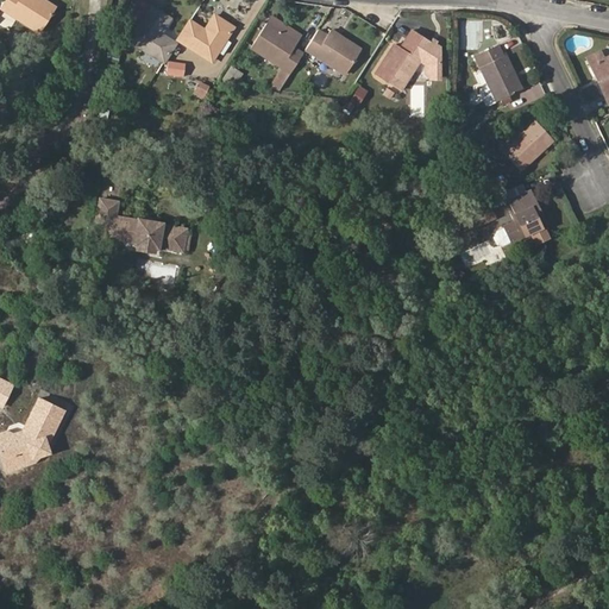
[(4,0),(0,6),(39,32),(56,8),(44,0),(4,0)]
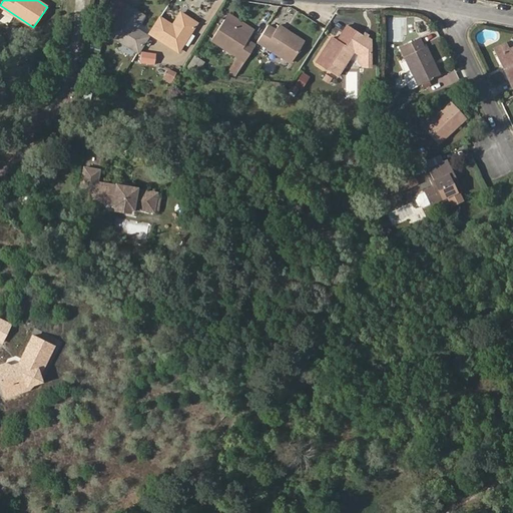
[(118,18),(108,34),(137,52),(147,36),(134,28),(141,16),(118,1),(110,12),(118,18)]
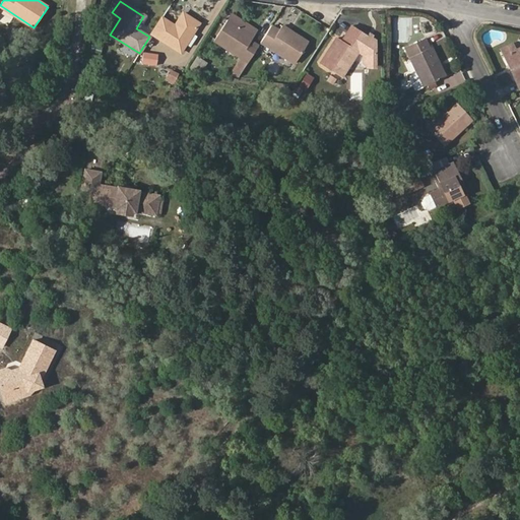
[(174,25),(161,17),(151,34),(181,52),(185,45),(193,34),(199,23),(183,13),(174,25)]
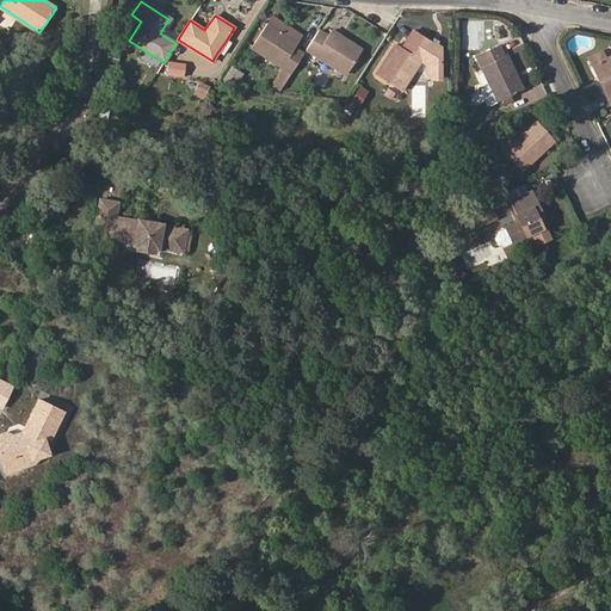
[(302,37),(271,17),(266,24),(297,44),(302,37)]
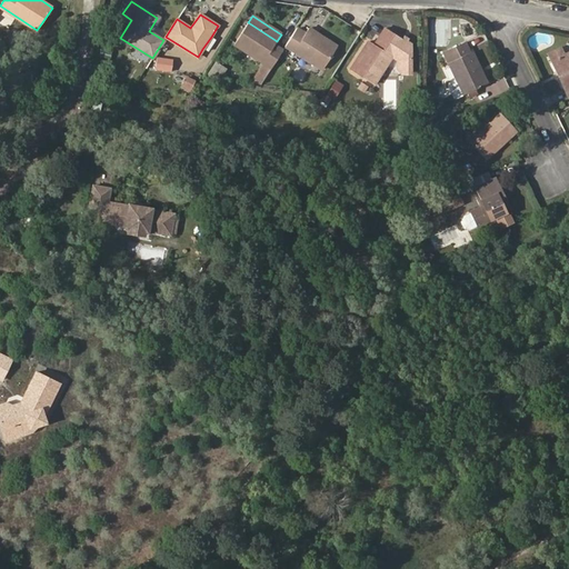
[(261,63),(250,81),(261,83),(282,51),(273,46),(277,41),(248,22),(233,43),(261,63)]
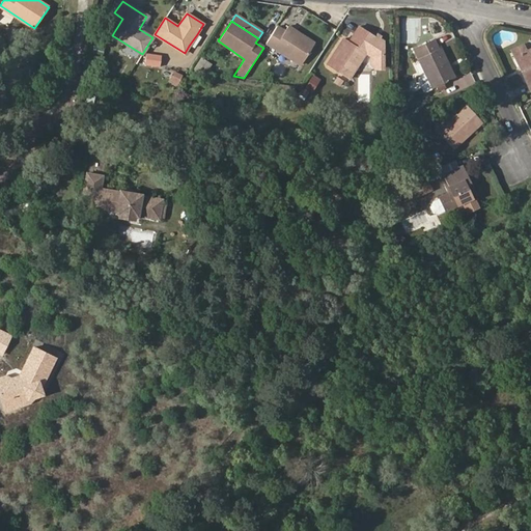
[(351,42),(344,37),(327,64),(348,79),(375,36),(360,26),(355,34),(362,39),(358,47),(351,42)]
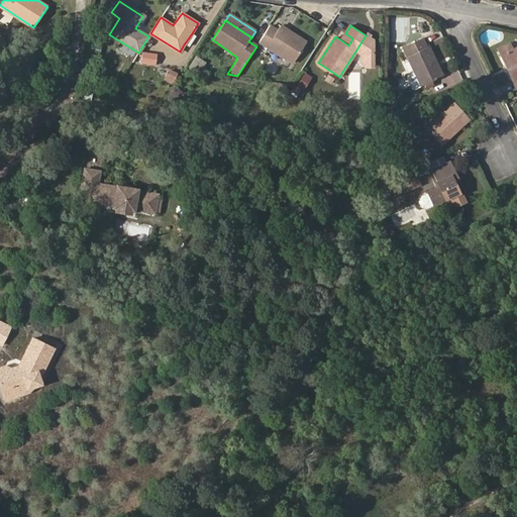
[(276,31),(270,26),(260,41),(292,64),(305,43),(280,26),(276,31)]
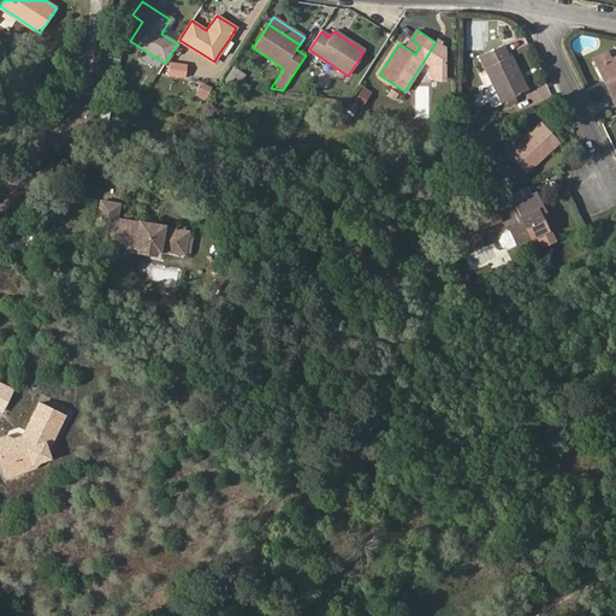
[(225,58),(234,45),(229,40),(219,53),(225,58)]
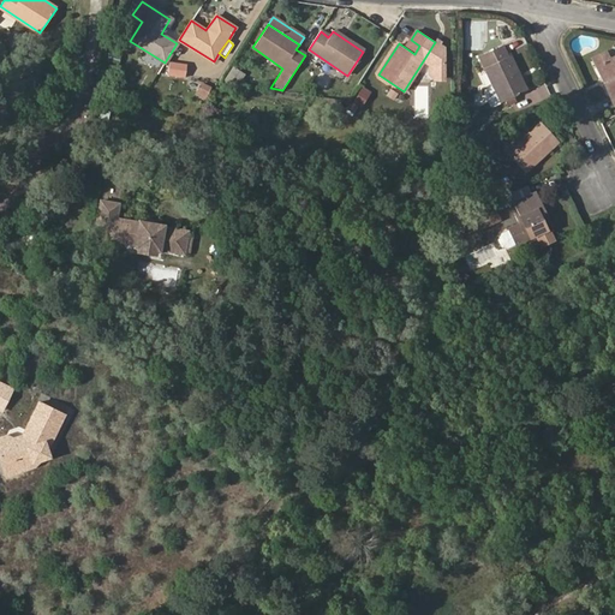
[(411,40),(406,48),(415,54),(419,46),(411,40)]
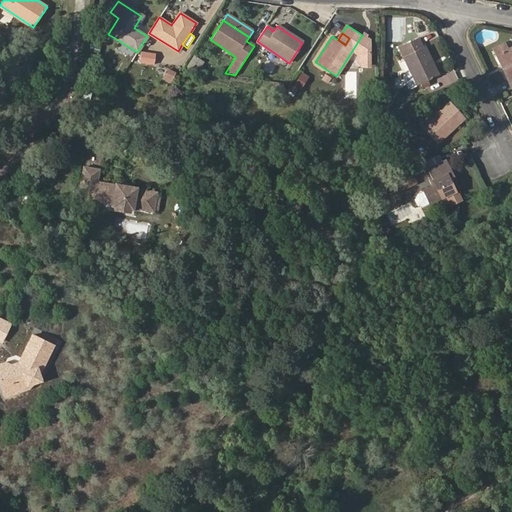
[(418,37),(400,46),(418,85),(436,76),(430,63),(433,62),(426,45),(422,46),(418,37)]
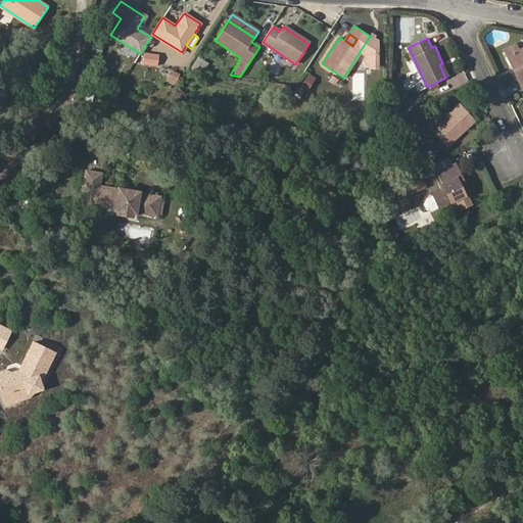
[(103,46),(93,43),(91,52),(102,55),(103,46)]
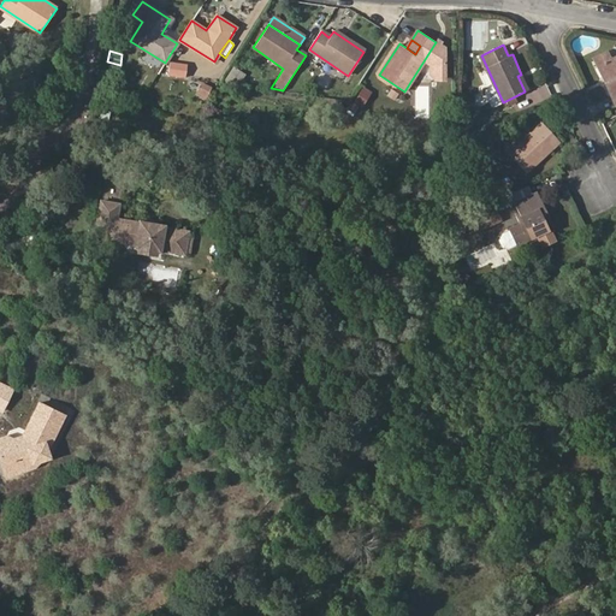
[(608,52),(594,58),(602,73),(606,72),(603,64),(611,59),(608,52)]
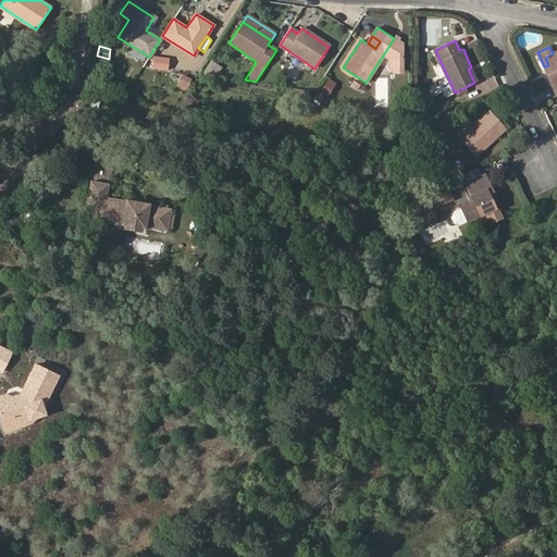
[(556,50),(553,53),(545,58),(548,65),(544,66),(553,86),(556,83),(556,50)]
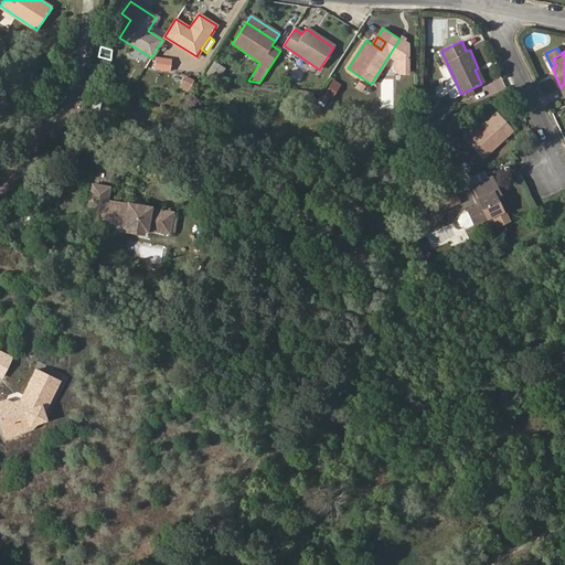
[(172,59),(156,56),(155,67),(171,70),(172,59)]
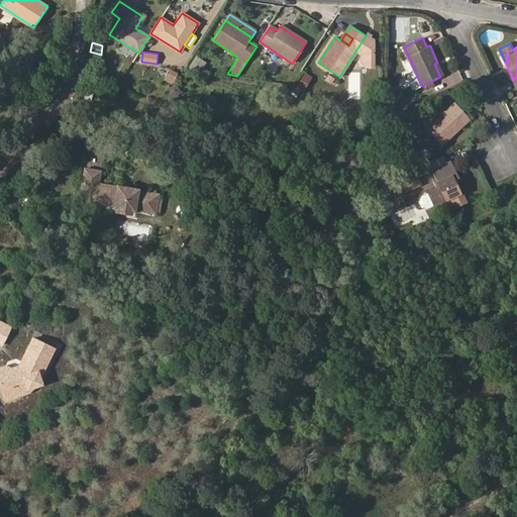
[(440,77),(443,75),(437,63),(434,64),(440,77)]
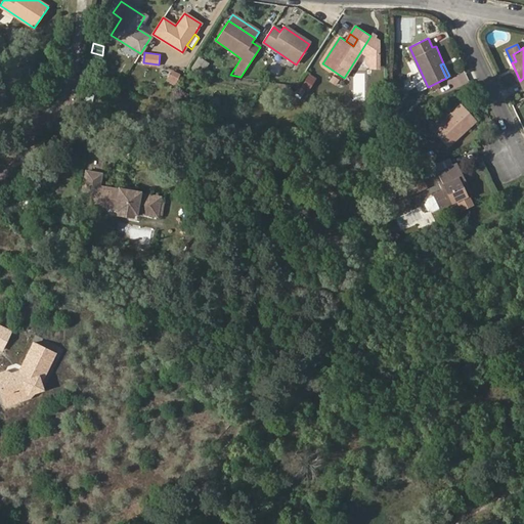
[(476,121),(461,103),(449,114),(433,128),(448,146),(476,121)]
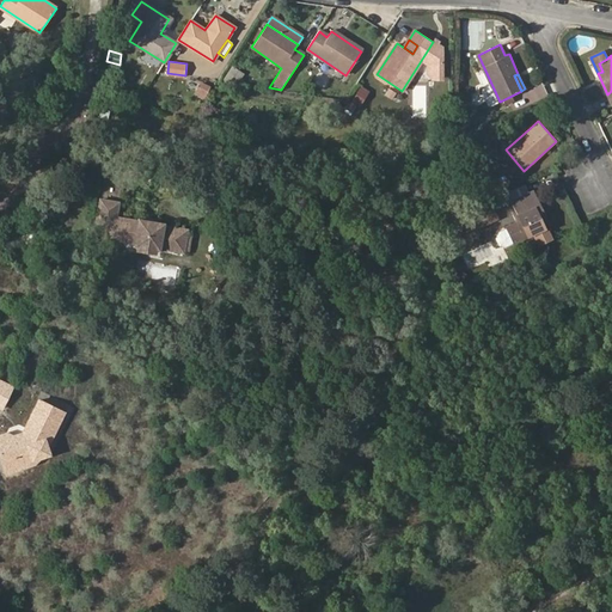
[(522,130),(502,147),(506,150),(525,133),(522,130)]
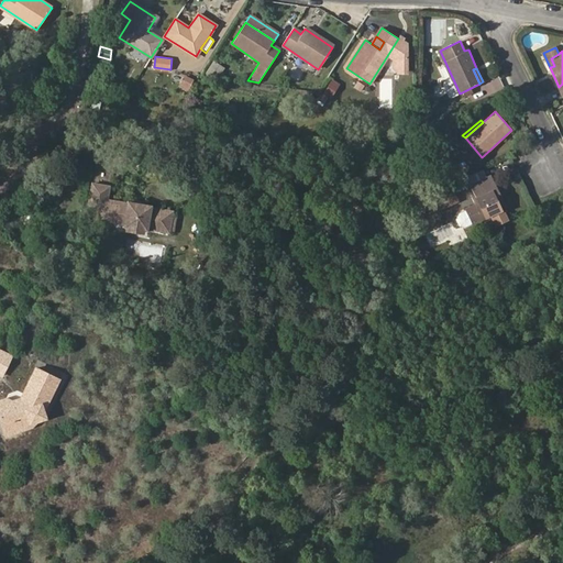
[(497,191),(490,177),(468,187),(476,205),(459,213),(455,219),(459,223),(465,227),(492,213),(503,209),(495,192),(497,191)]
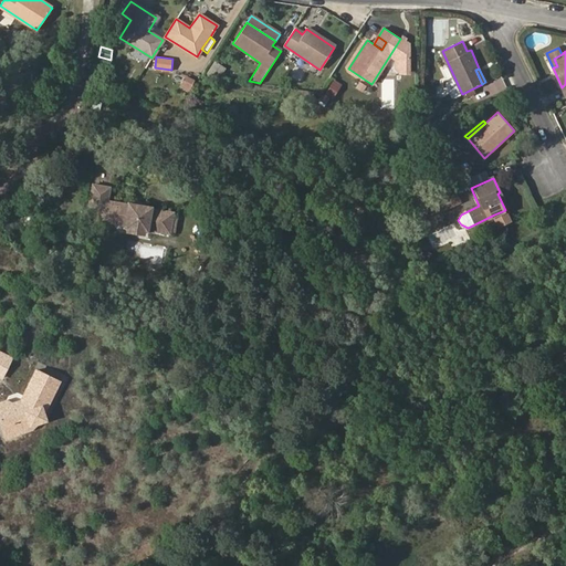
[(108,199),(111,187),(94,184),(90,205),(101,207),(126,211),(124,224),(128,224),(147,229),(170,233),(170,230),(175,231),(176,224),(173,223),(174,218),(175,211),(154,208),(154,206),(128,201),(127,202),(108,199)]
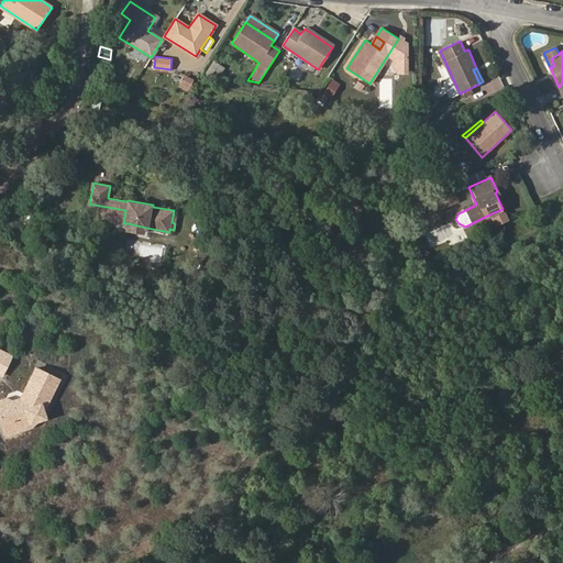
[(455,200),(449,184),(427,194),(434,210),(455,200)]
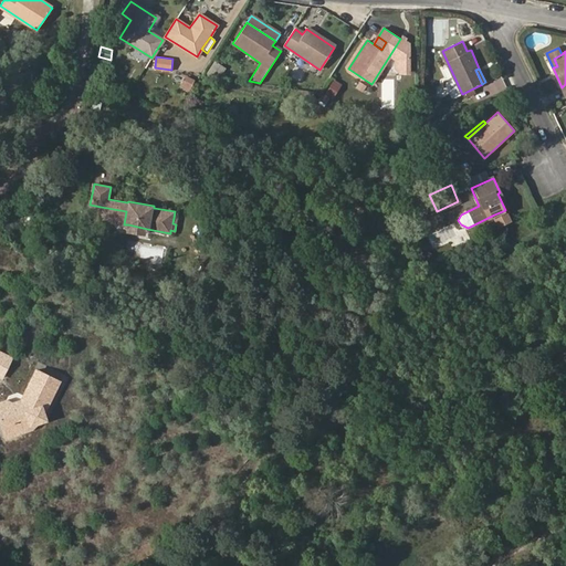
[(505,210),(509,209),(500,192),(498,194),(505,210)]
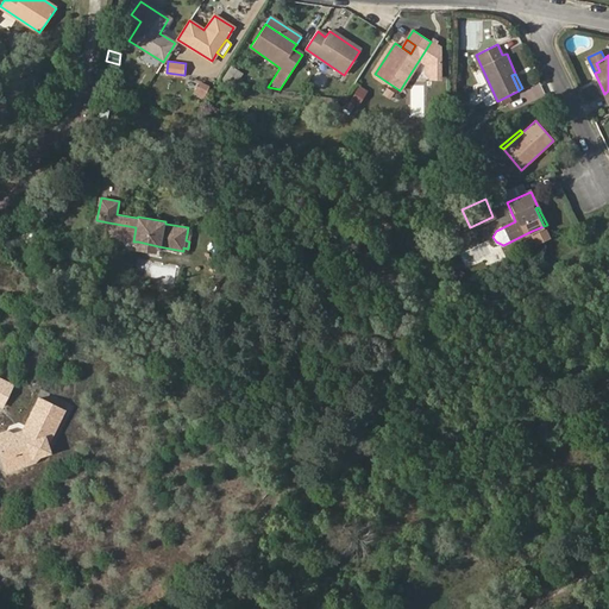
[(108,223),(106,236),(133,242),(136,227),(108,223)]
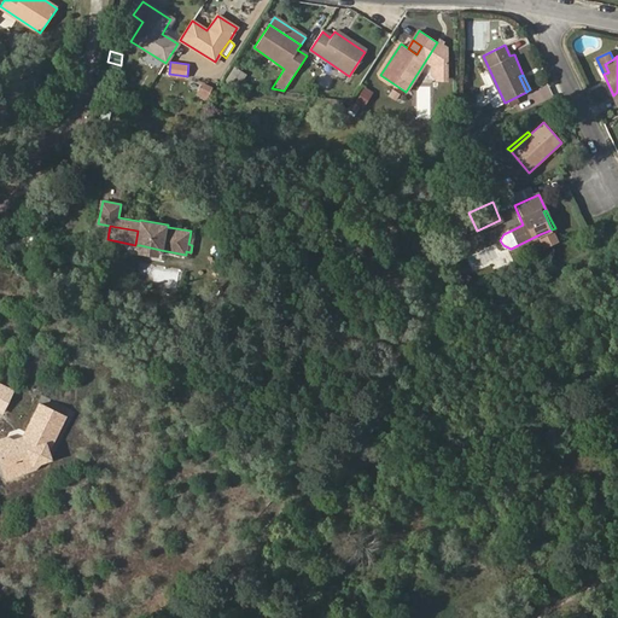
[(558,240),(552,229),(540,234),(546,246),(558,240)]
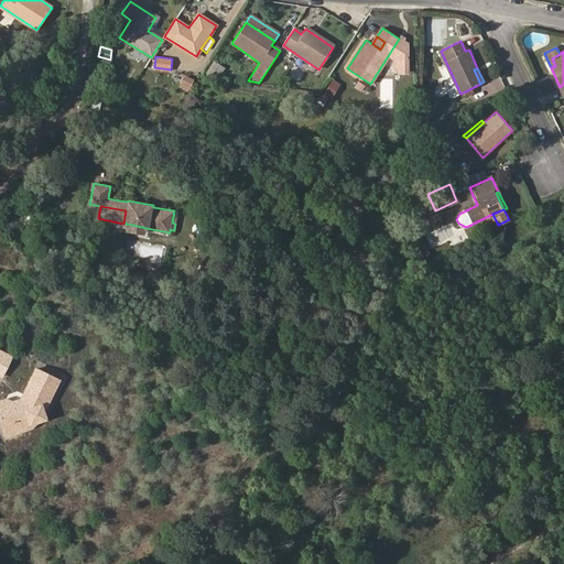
[(127,231),(145,235),(147,228),(128,224),(127,231)]
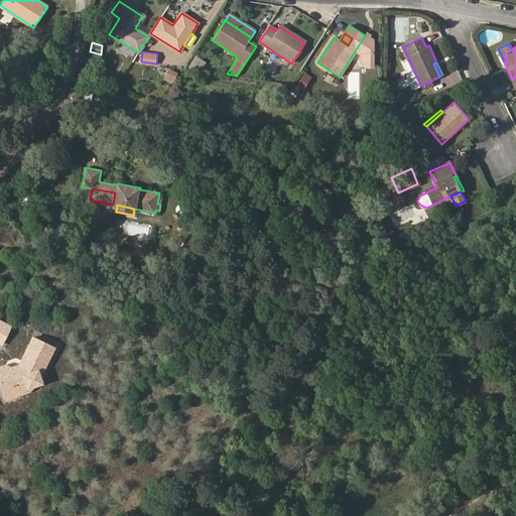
[(10,326),(0,319),(0,342),(2,343),(10,326)]
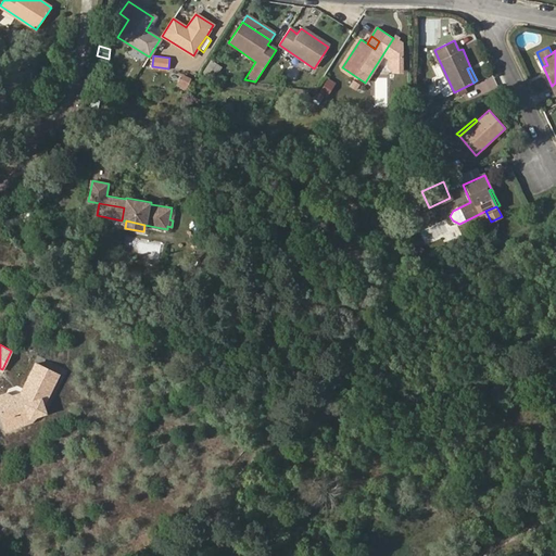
[(10,394),(7,393),(0,394),(0,406),(8,429),(32,421),(36,416),(33,407),(43,404),(59,375),(37,363),(24,390),(20,400),(10,394)]
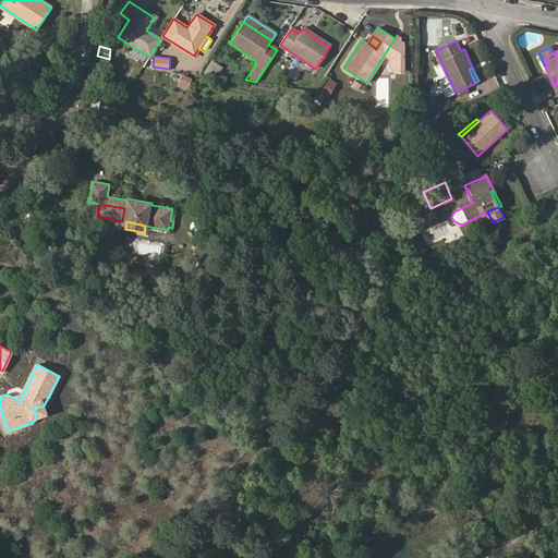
[(24,391),(10,396),(20,401),(24,391)]
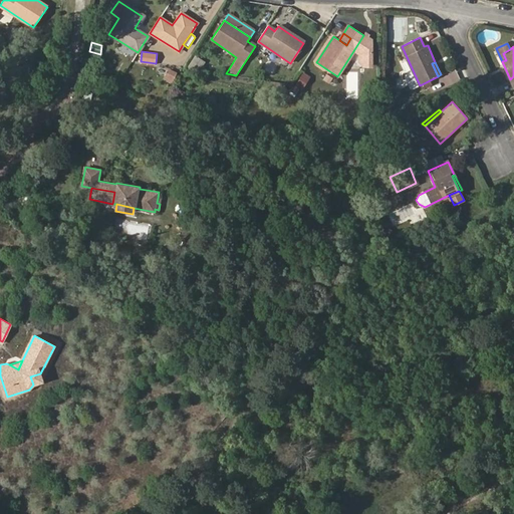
[(33,384),(42,381),(40,373),(30,376),(33,384)]
